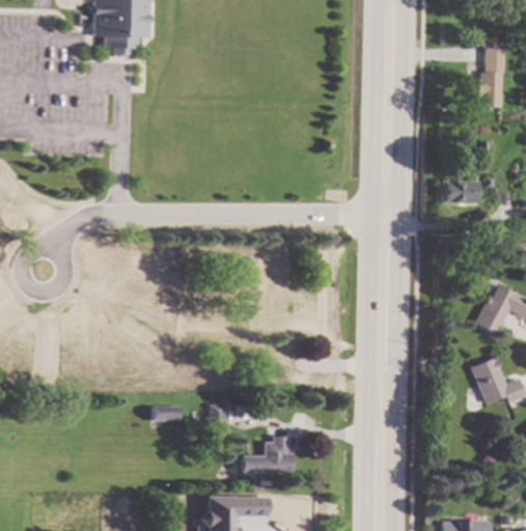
[(149,0),(148,12),(151,15),(150,20),(148,22),(148,36),(137,36),(137,47),(129,47),(129,52),(125,56),(115,55),(111,52),(111,46),(104,46),(104,33),(91,33),(91,12),(89,10),(89,5),(91,3),(91,0),(149,0)]
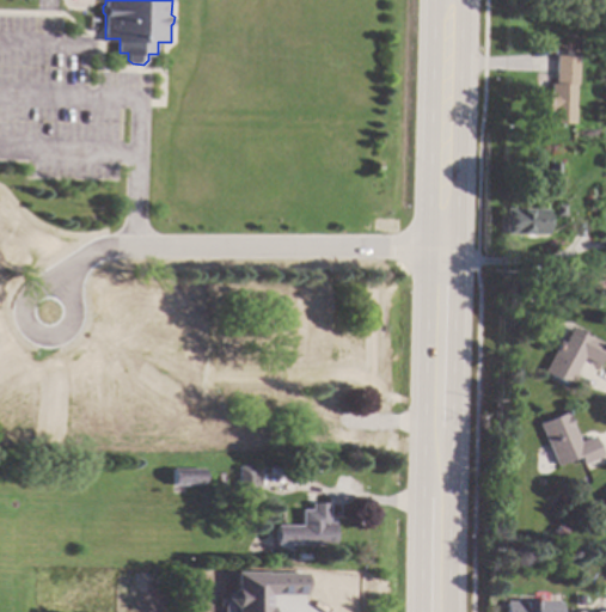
[(581,84),(579,84),(579,124),(554,123),(554,111),(551,111),(551,91),(555,92),(555,84),(559,84),(559,56),(581,56),(581,84)]
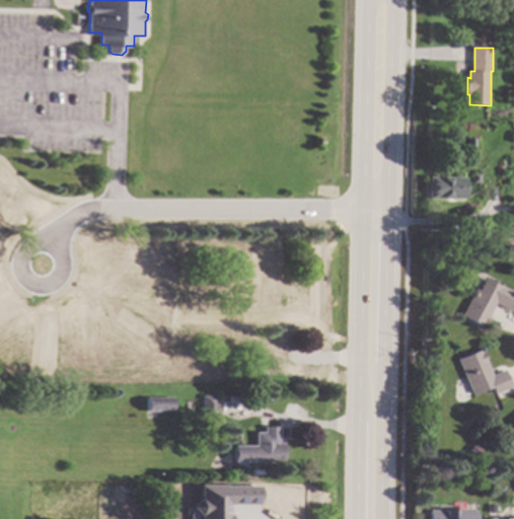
[(479,152),(468,152),(467,138),(478,138),(479,152)]
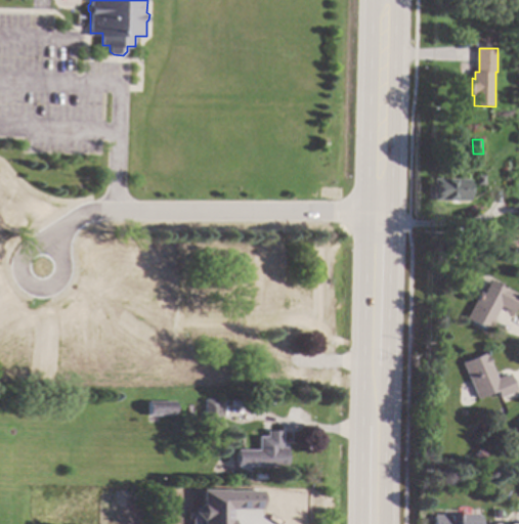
[(487,176),(487,185),(479,185),(479,175),(487,176)]
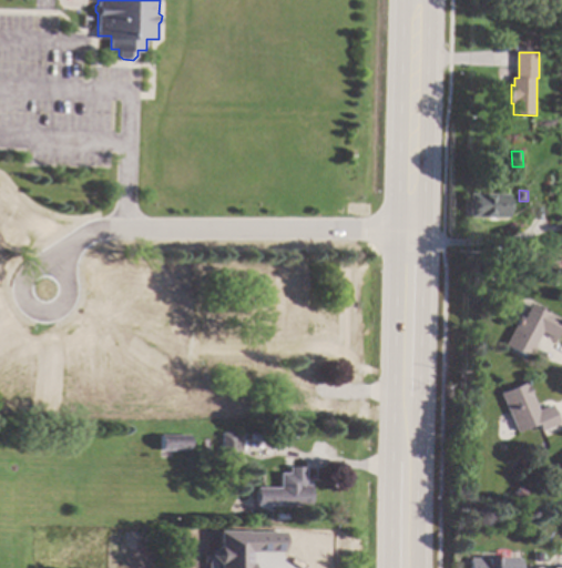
[(509,219),(470,217),(471,193),(509,193),(509,219)]
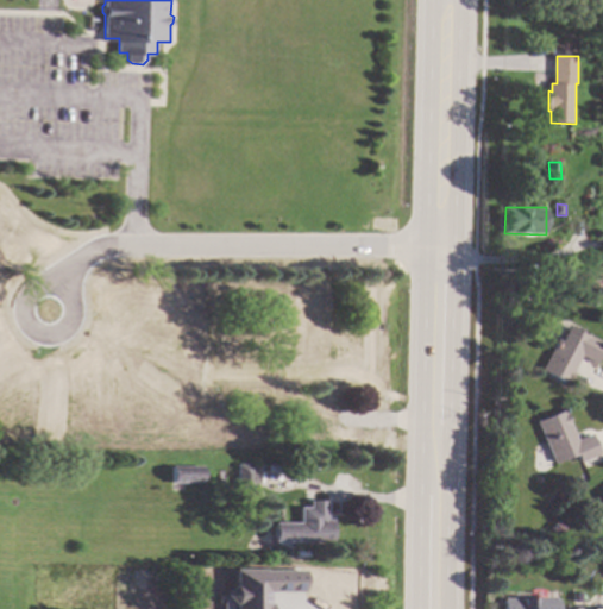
[(539,296),(533,302),(526,294),(533,289),(539,296)]
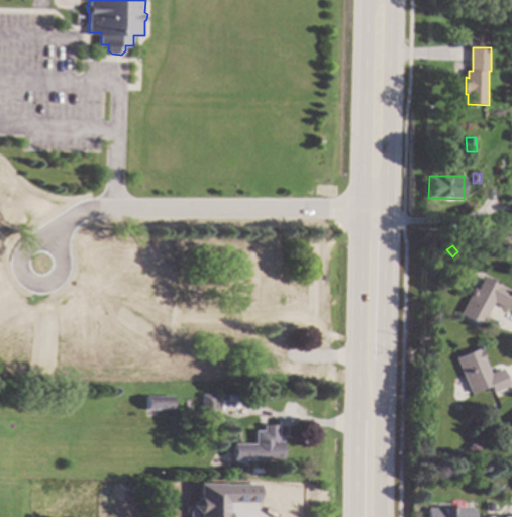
[(502,285),(502,284),(511,289),(511,304),(509,309),(496,302),(484,325),(463,314),(477,287),(480,289),(486,277),(502,285)]
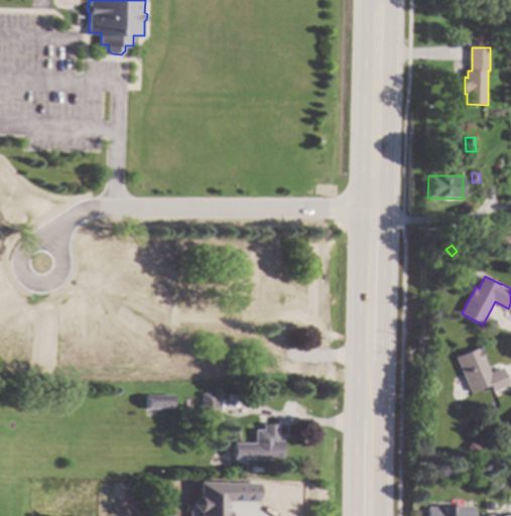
[(493,373),(504,368),(510,380),(510,385),(495,392),(492,384),(473,393),(457,358),(482,347),(493,373)]
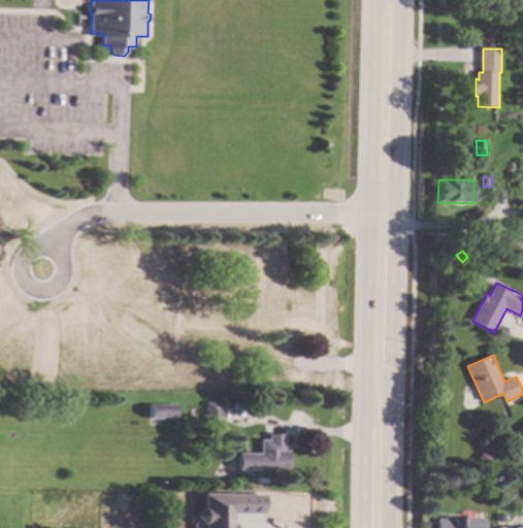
[(226,424),(208,423),(209,402),(227,402),(226,424)]
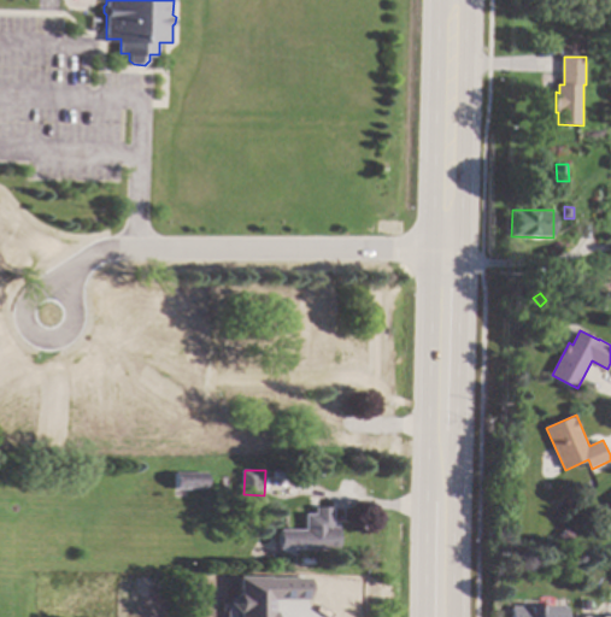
[(210,487),(177,486),(177,475),(210,475),(210,487)]
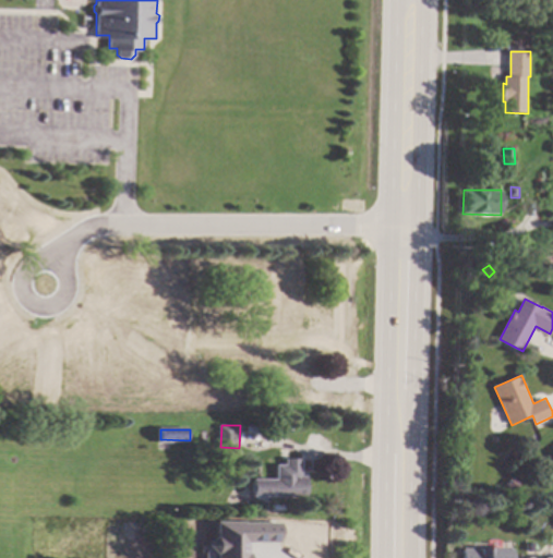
[(302,476),(310,476),(310,497),(254,497),(254,477),(277,477),(277,458),(302,458),(302,476)]
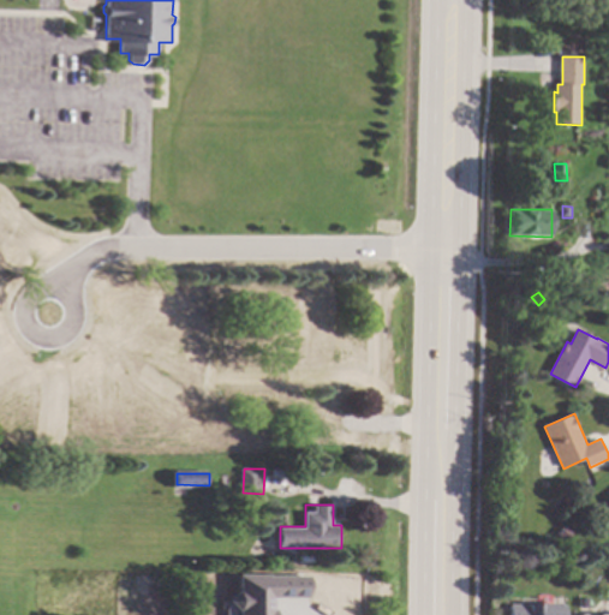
[(332,614),(291,614),(291,595),(303,596),(302,607),(309,607),(309,590),(333,590),(332,614)]
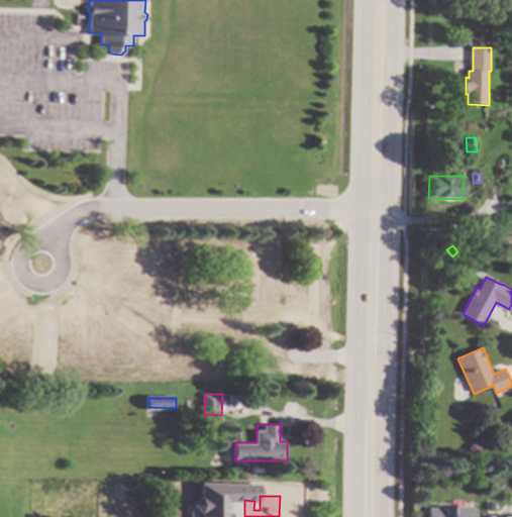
[(221,516),(204,516),(204,507),(221,508),(221,516)]
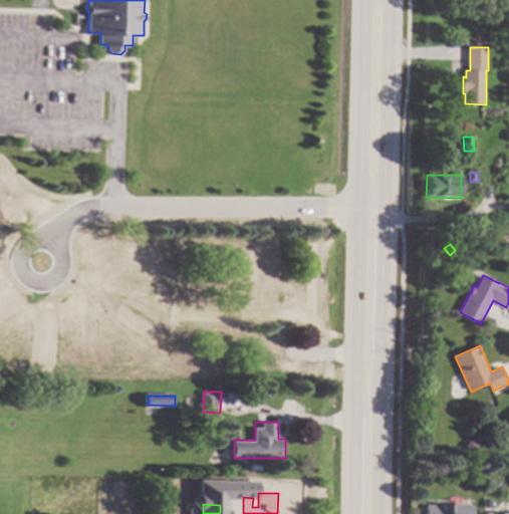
[(477,513),(430,513),(430,505),(477,506),(477,513)]
